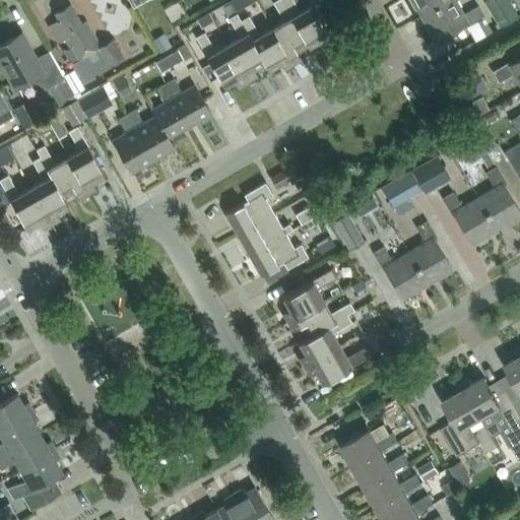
[(283,20),(271,27),(293,63),(301,58),(297,51),(308,45),(282,0),(273,0),(272,1),(283,20)]
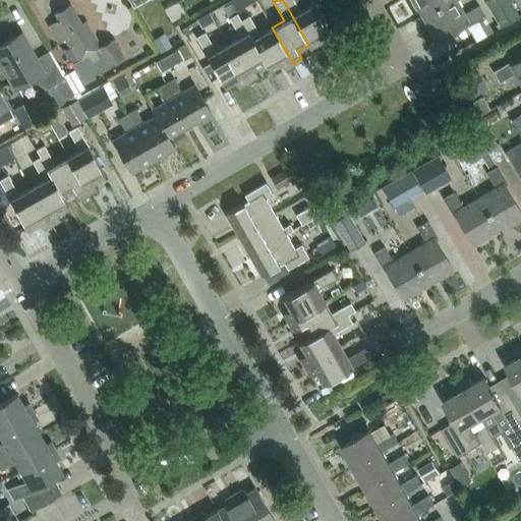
[(325,45),(334,40),(312,4),(300,11),(293,0),(283,0),(308,45),(321,38),(325,45)]
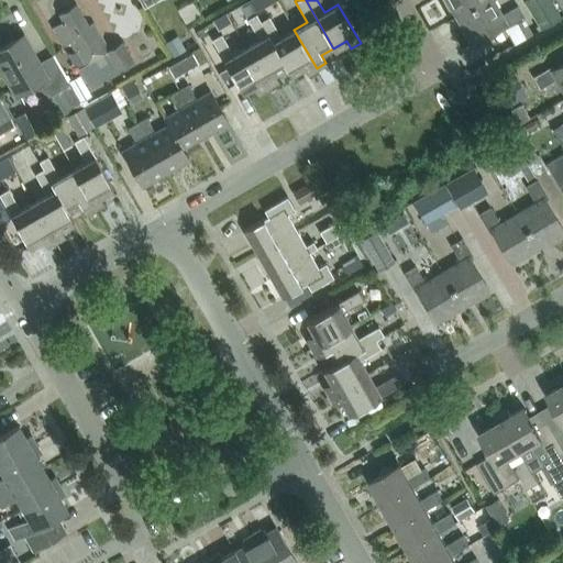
[(444,0),(455,18),(485,0),(444,0)]
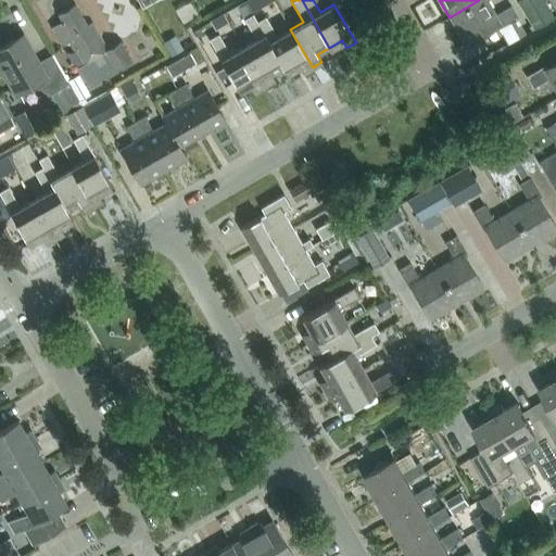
[(498,28),(517,16),(510,5),(494,14),(485,0),(479,0),(450,17),(465,43),(496,25),(498,28)]
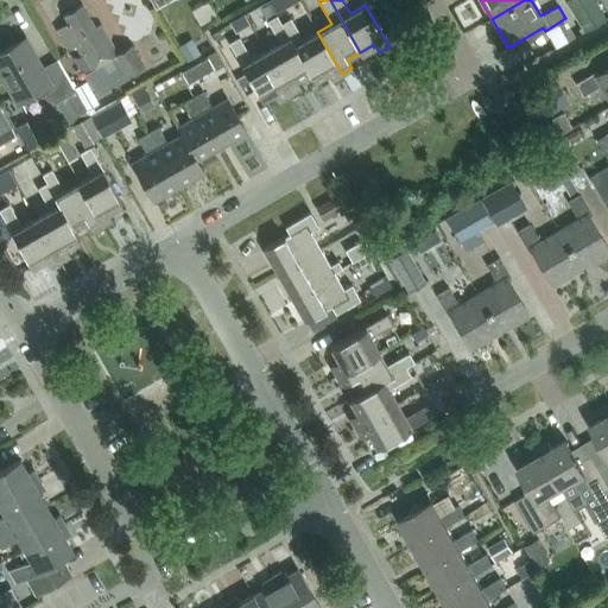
[(595,0),(564,0),(565,0),(583,32),(606,18),(595,0)]
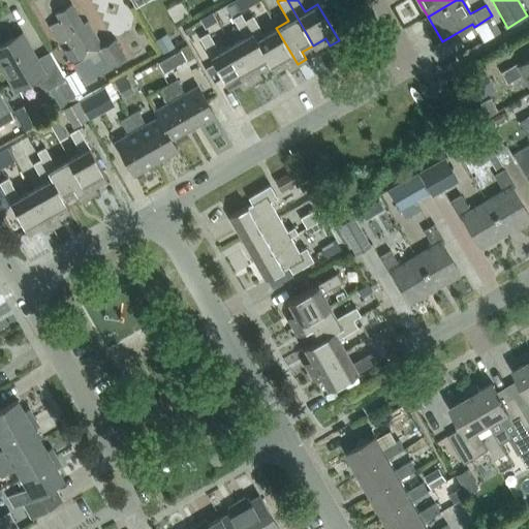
[(60,42),(65,38),(79,60),(75,62),(87,82),(102,72),(127,59),(116,38),(101,45),(87,21),(83,23),(71,4),(56,12),(60,20),(50,25),(60,42)]
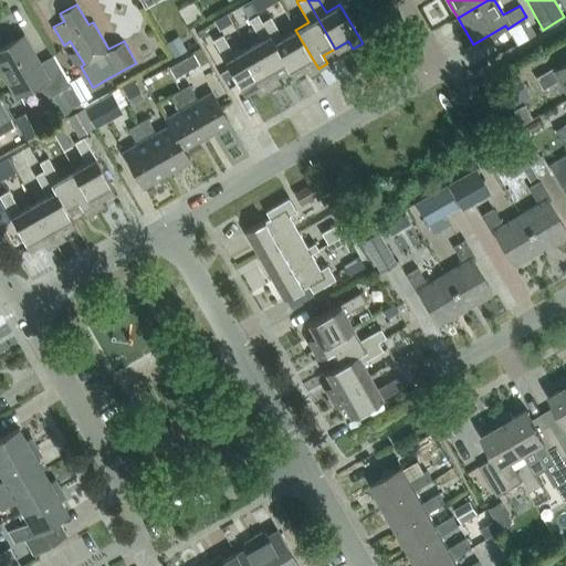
[(376,29),(363,8),(352,14),(364,37),(376,29)]
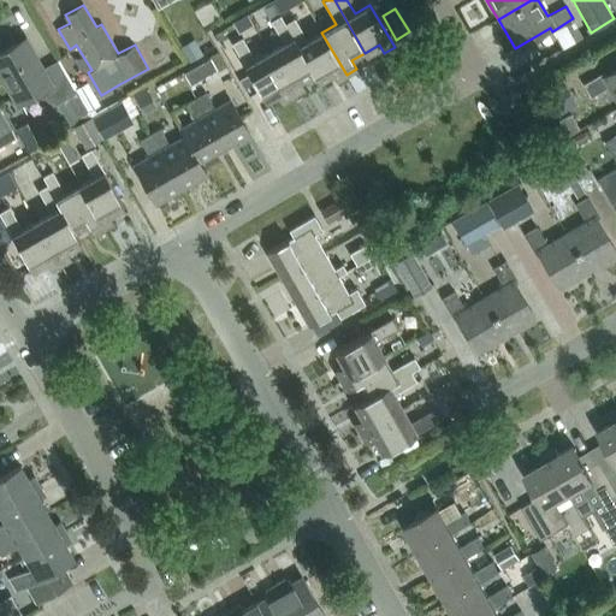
[(300,80),(313,72),(285,23),(280,15),(271,21),(284,43),(270,52),(294,94),(304,88),(300,80)]
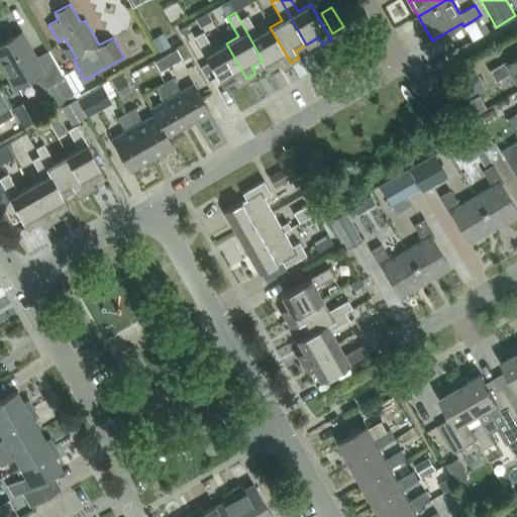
[(239,19),(263,61),(267,68),(278,61),(282,68),(291,63),(270,27),(257,34),(246,15),(239,19)]
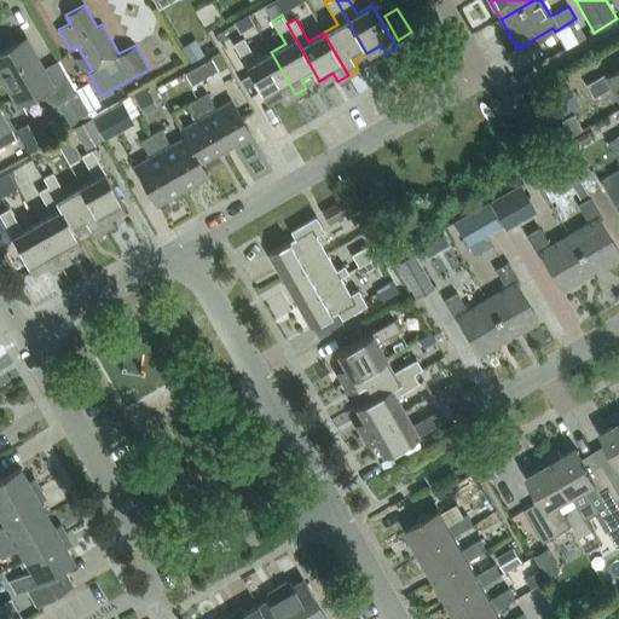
[(247,67),(252,74),(256,84),(266,100),(281,92),(285,100),(295,94),(271,52),(256,59),(243,36),(233,42),(247,67)]
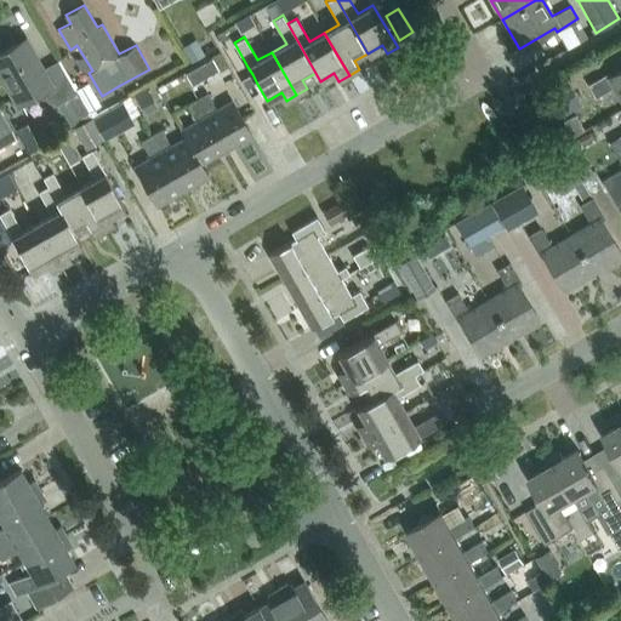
[(26,39),(0,52),(0,74),(17,104),(46,89),(55,106),(77,93),(74,90),(57,61),(43,68),(26,39)]
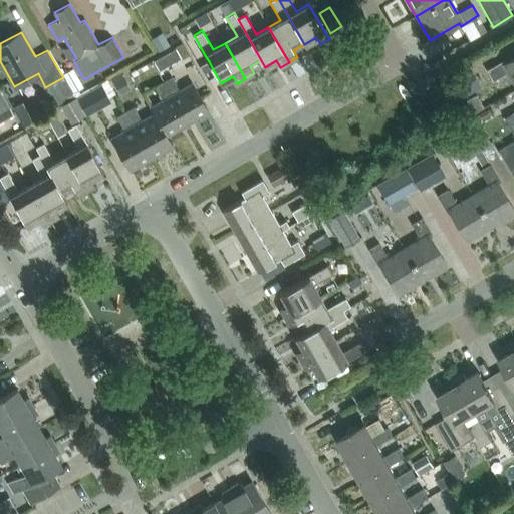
[(197,60),(205,55),(199,45),(191,50),(197,60)]
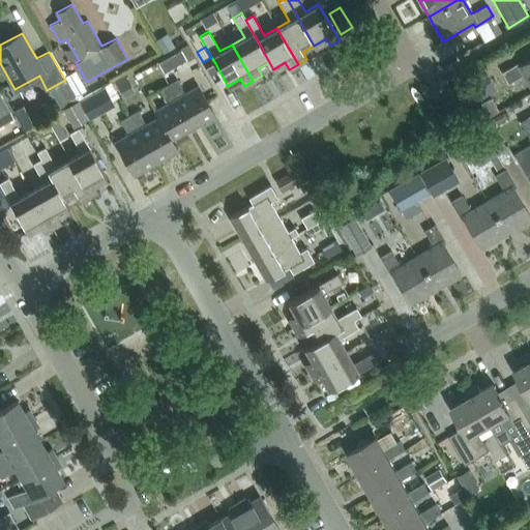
[(180,51),(157,63),(163,72),(185,59),(180,51)]
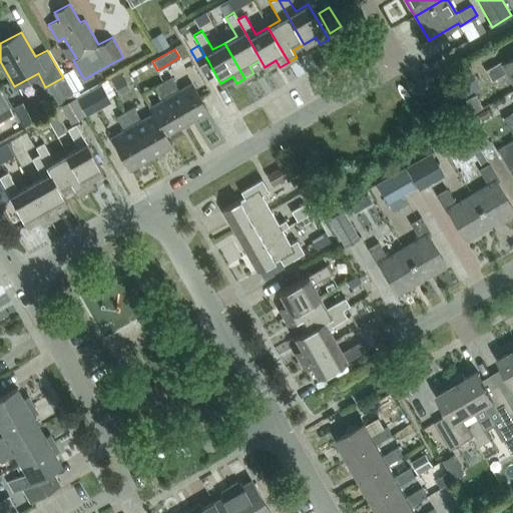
[(486,70),(488,74),(492,80),(507,72),(512,82),(512,57),(505,62),(503,60),(486,69),(486,70)]
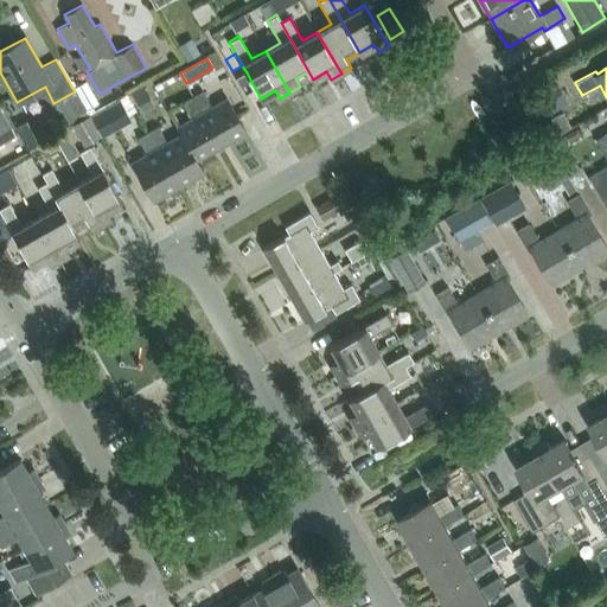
[(251,82),(247,72),(236,78),(242,88),(251,82)]
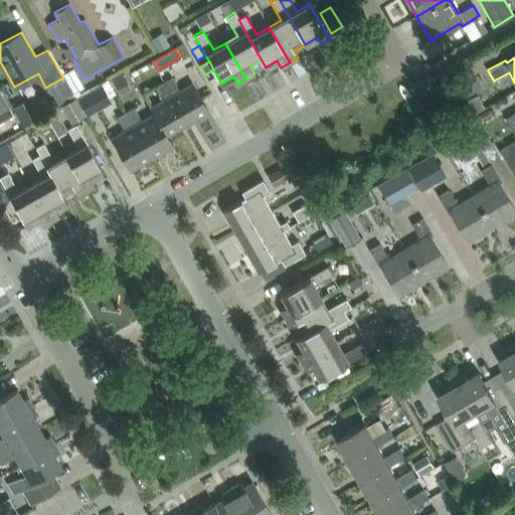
[(449,78),(461,100),(482,87),(470,66),(449,78)]
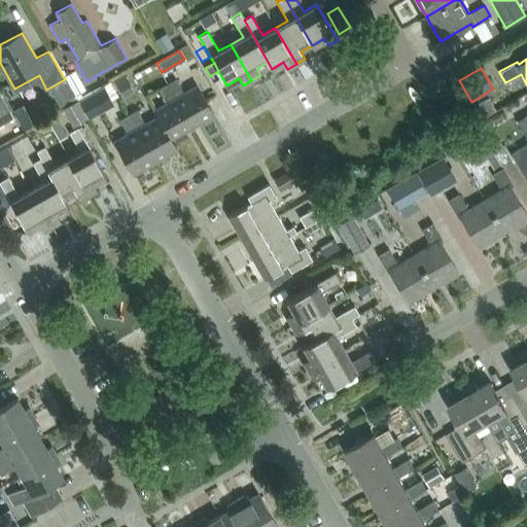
[(74,70),(63,76),(65,79),(75,98),(86,92),(74,70)]
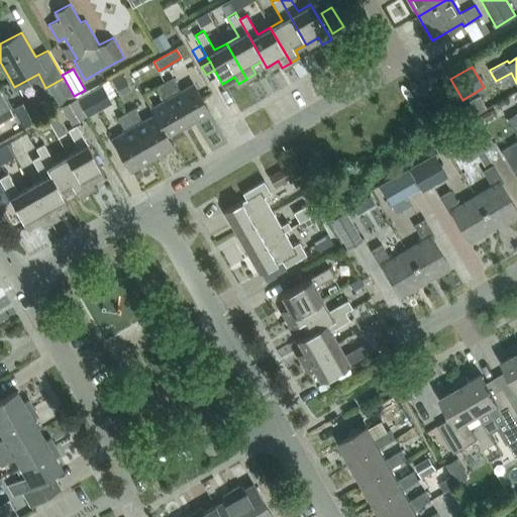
[(210,112),(193,83),(180,90),(173,77),(164,82),(190,124),(210,112)]
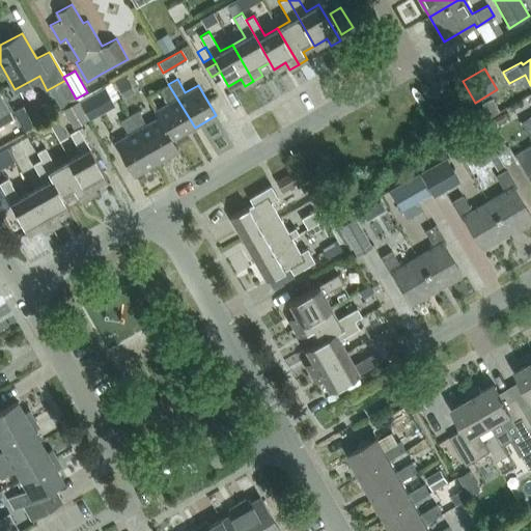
[(172,140),(195,128),(168,84),(160,89),(168,103),(155,110),(159,117),(172,140)]
